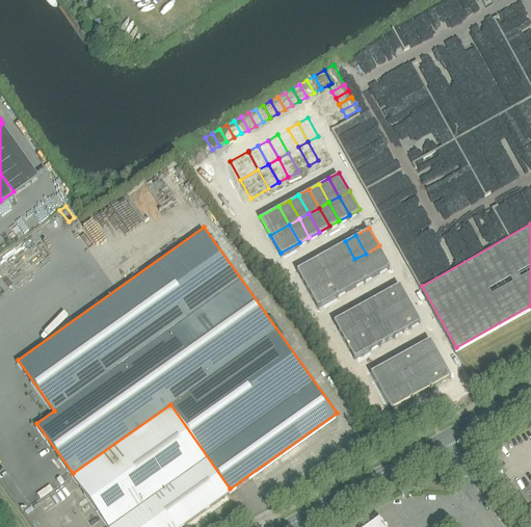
[(345,241),(332,248),(341,267),(354,259),(345,241)]
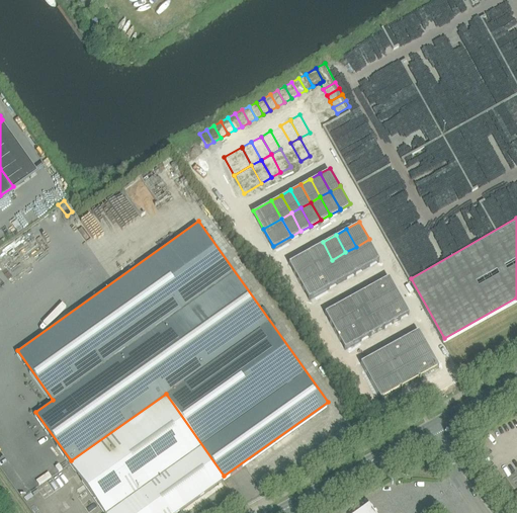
[(369,239),(356,247),(366,264),(379,257),(369,239)]
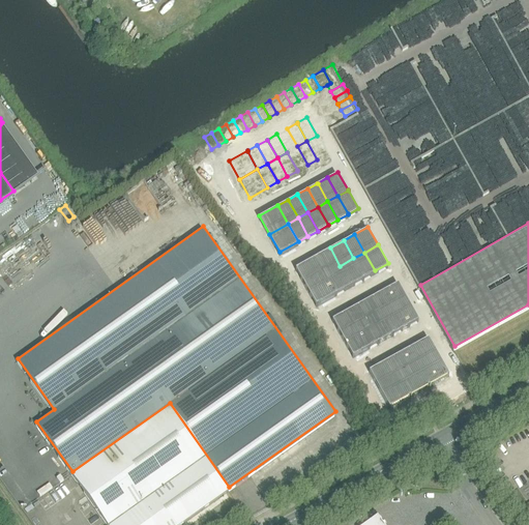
[(330,248),(316,256),(326,273),(340,266),(330,248)]
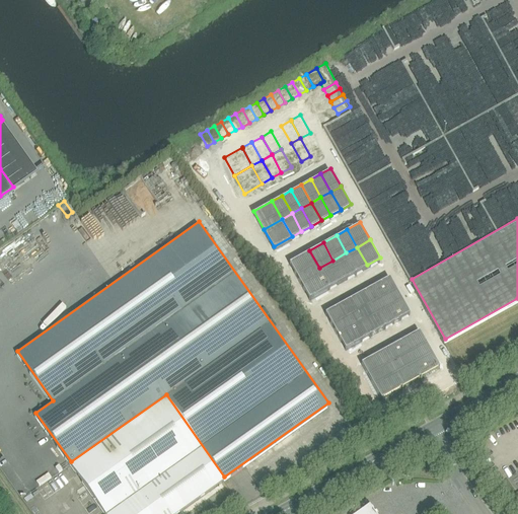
[(357,247),(346,252),(356,271),(367,265),(357,247)]
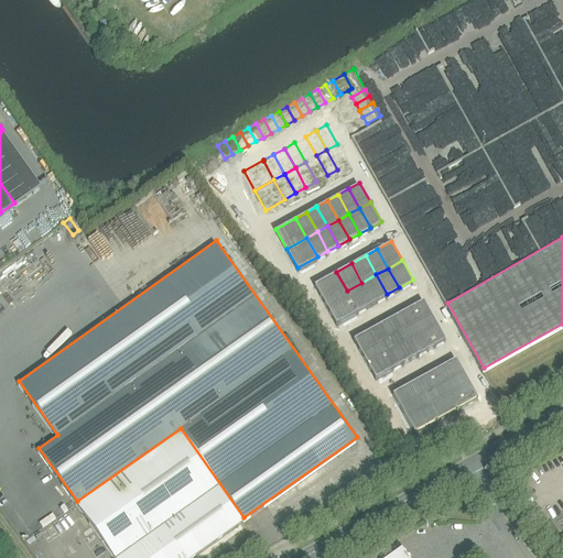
[(91,273),(97,283),(103,280),(97,270),(91,273)]
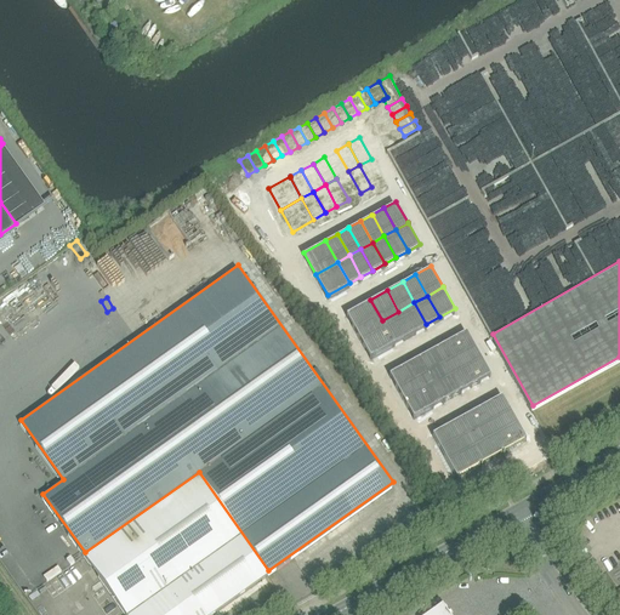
[(370,300),(347,312),(359,334),(382,320),(370,300)]
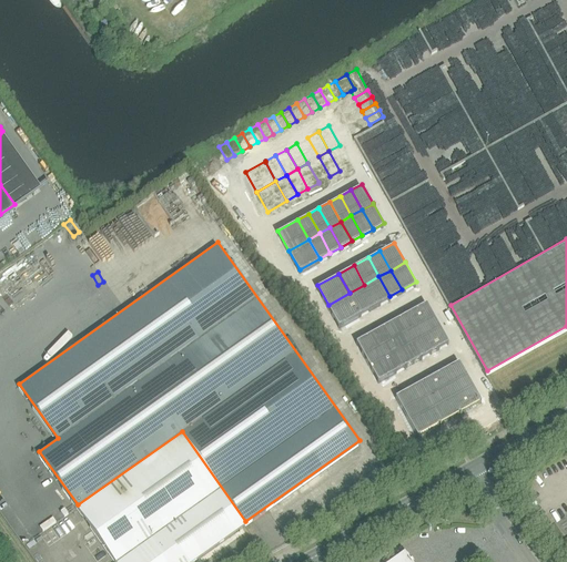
[(43,279),(52,292),(58,287),(50,275),(43,279)]
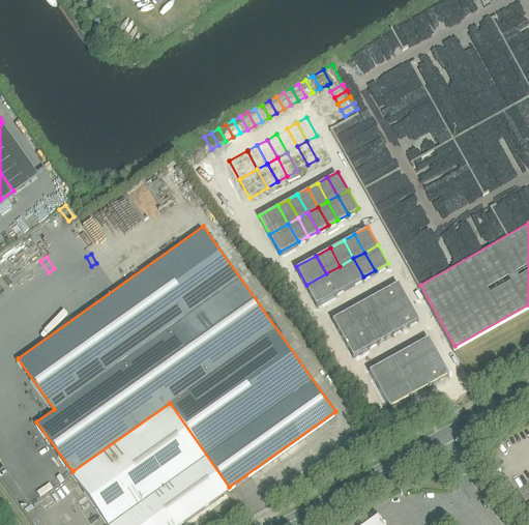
[(353,258),(340,266),(350,284),(363,276),(353,258)]
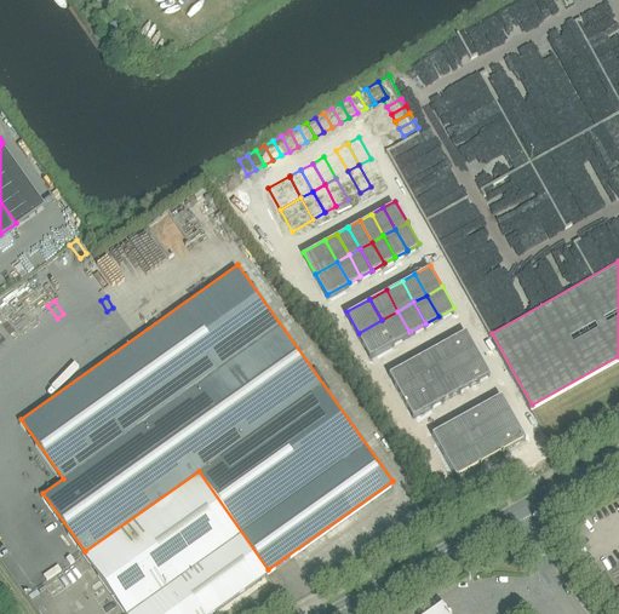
[(397,311),(382,320),(394,342),(410,332),(397,311)]
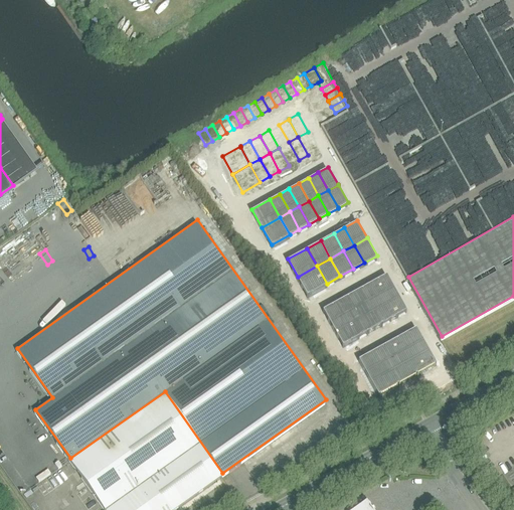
[(298,277),(308,295),(327,284),(317,266),(298,277)]
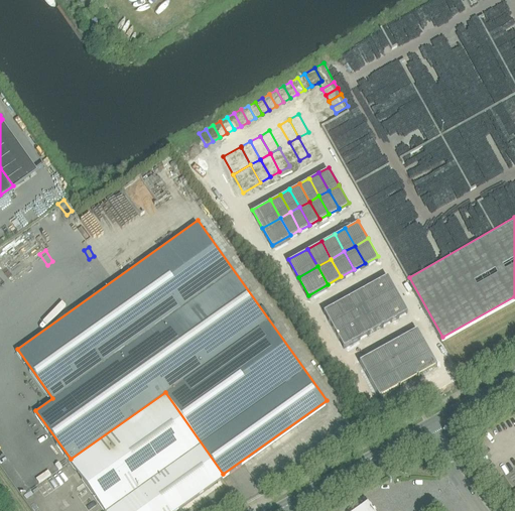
[(388,273),(372,282),(382,300),(398,291),(388,273)]
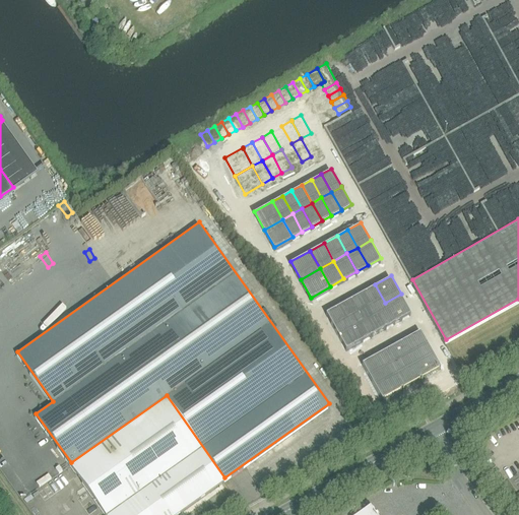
[(375,284),(359,294),(369,312),(385,303),(375,284)]
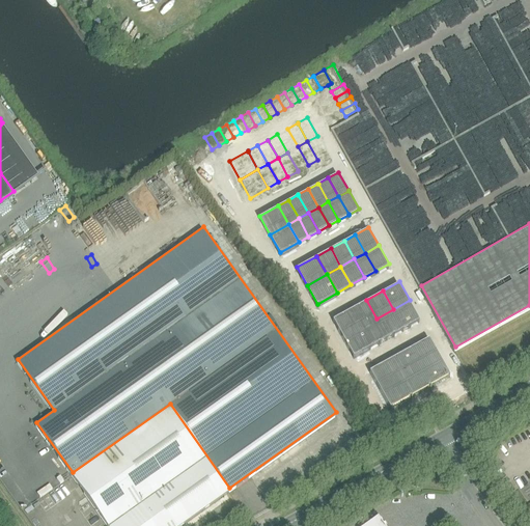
[(366,300),(351,309),(360,327),(377,319),(366,300)]
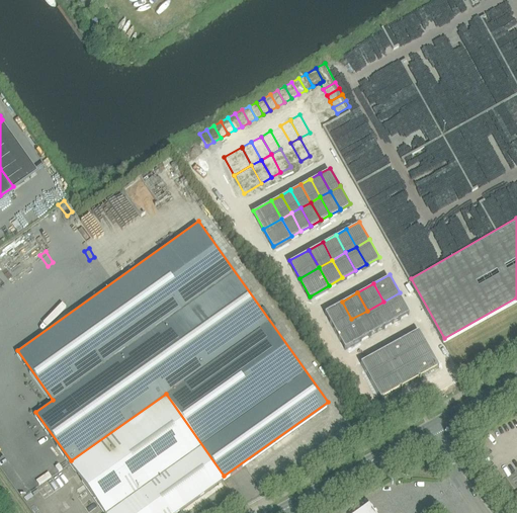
[(400,292),(383,302),(394,319),(410,311),(400,292)]
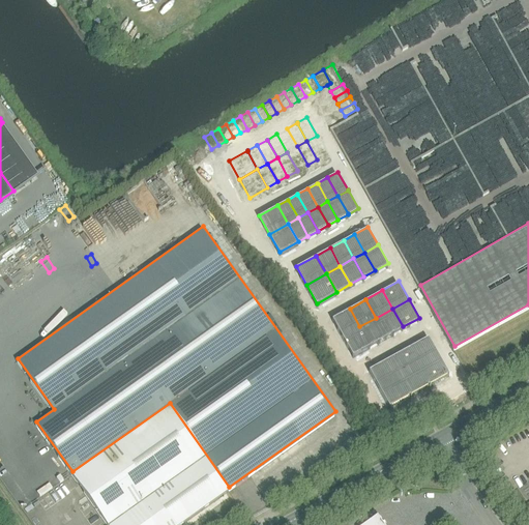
[(350,309),(333,318),(344,336),(359,326),(350,309)]
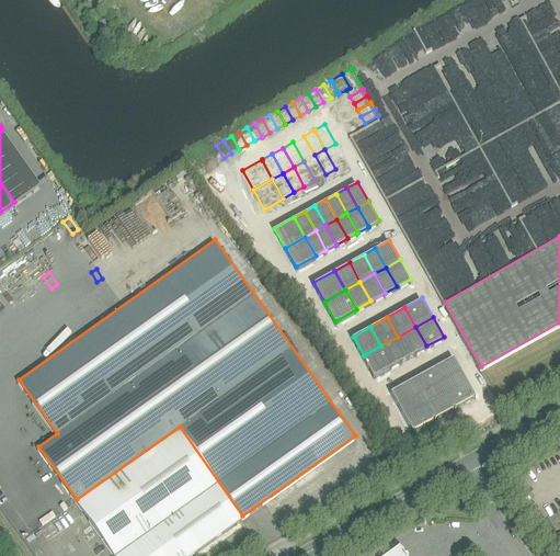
[(415,327),(398,337),(409,355),(426,347),(426,345),(415,327)]
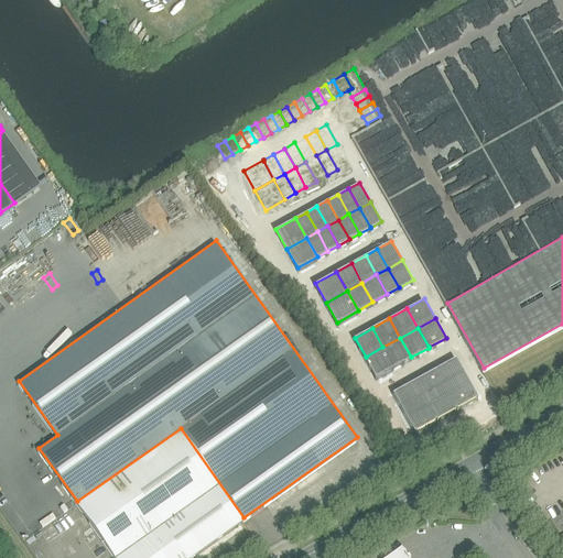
[(400,338),(382,347),(393,367),(411,357),(400,338)]
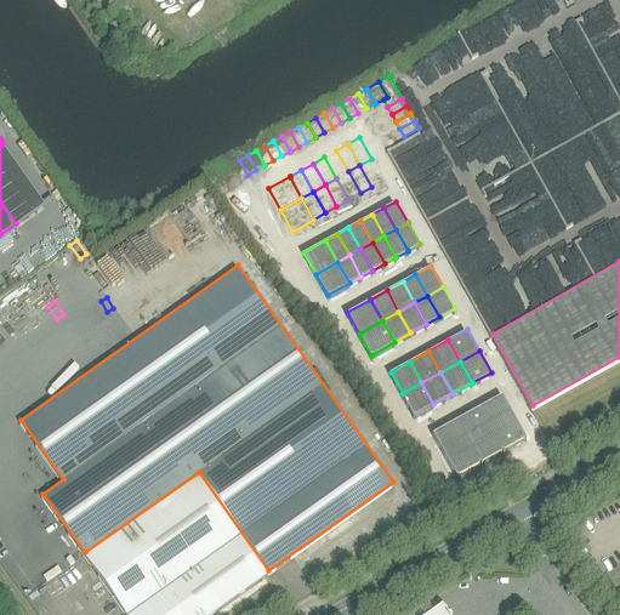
[(403,393),(414,415),(433,404),(421,382),(403,393)]
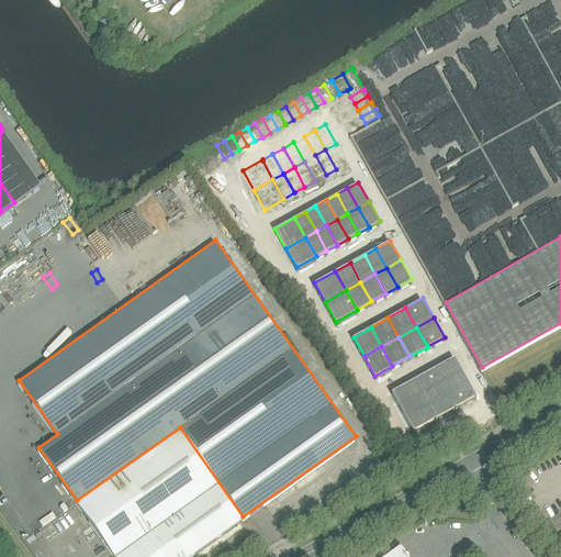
[(455,356),(434,368),(455,407),(477,394),(455,356)]
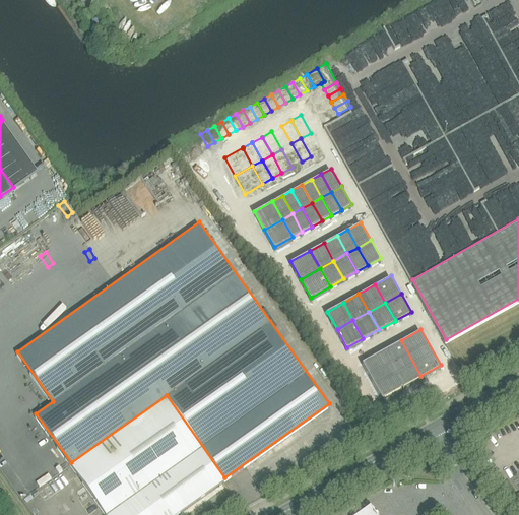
[(23,343),(22,333),(13,334),(14,344),(23,343)]
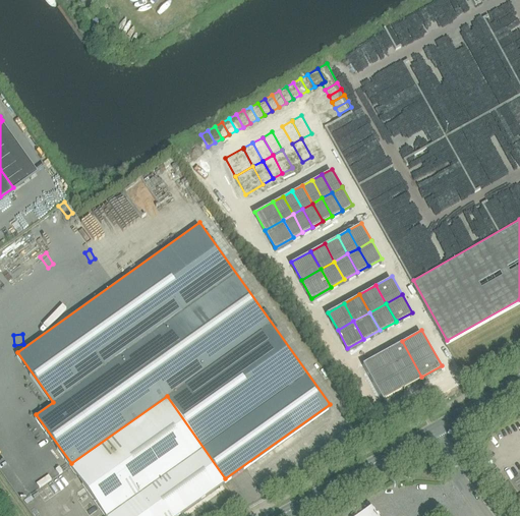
[(402,341),(384,351),(404,387),(421,377),(402,341)]
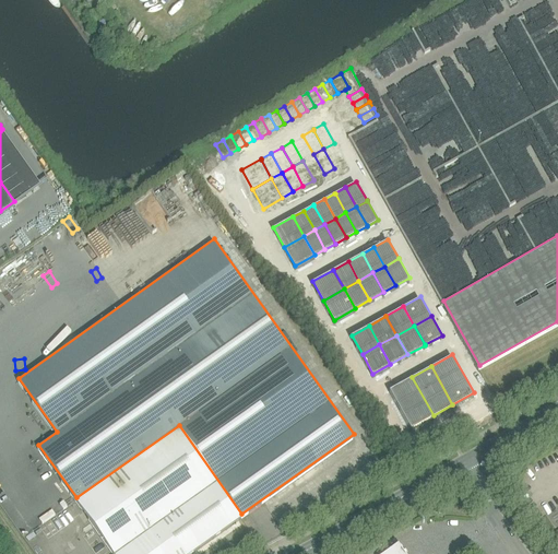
[(412,377),(390,389),(412,427),(434,415),(412,377)]
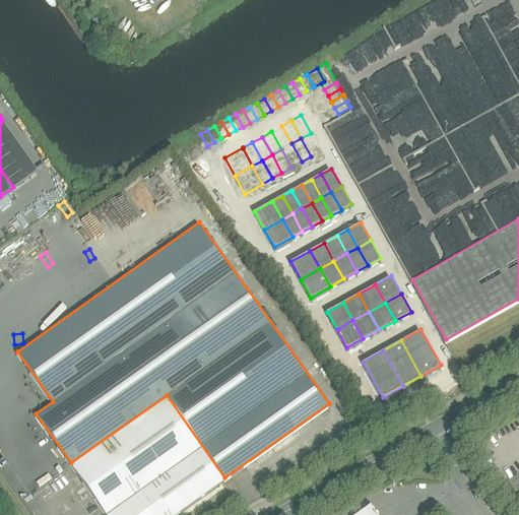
[(109,514),(173,514),(224,477),(167,395),(71,462),(109,514)]
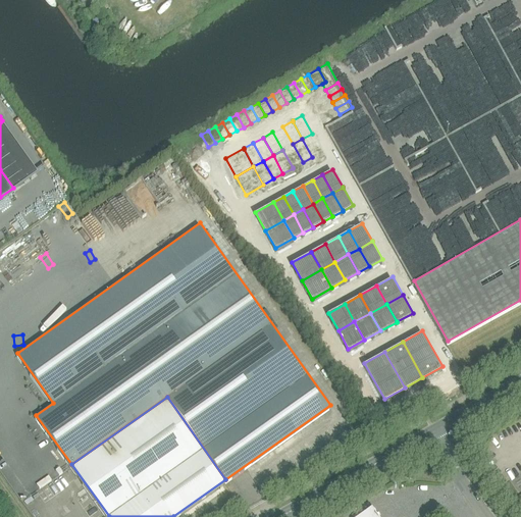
[(53,483),(44,489),(48,496),(57,489),(53,483)]
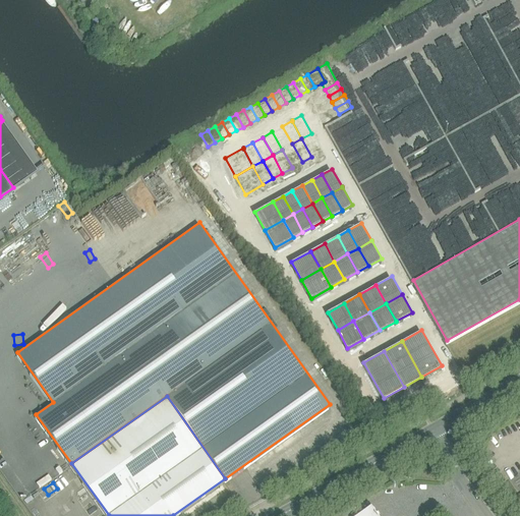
[(384,515),(376,504),(358,515),(384,515)]
